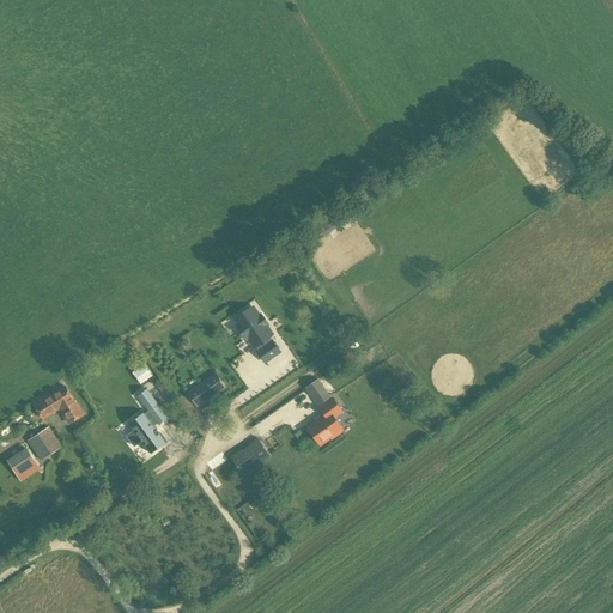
[(254,354),(261,364),(277,352),(269,343),(267,344),(263,339),(267,335),(260,327),(262,325),(256,316),(254,319),(247,309),(231,321),(235,326),(232,328),(242,341),(244,339),(252,349),(254,346),(258,351),(254,354)]
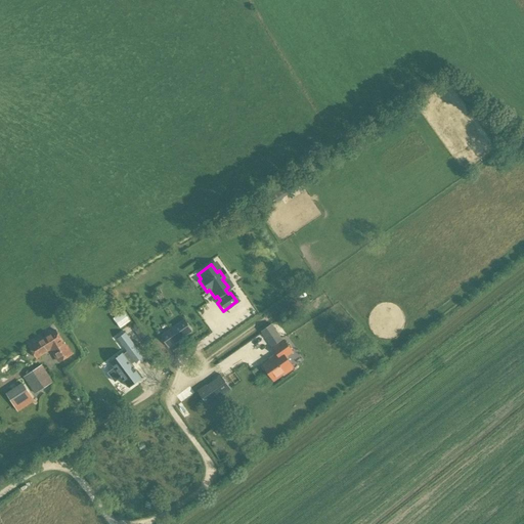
[(123,311),(114,318),(120,329),(130,321),(123,311)]
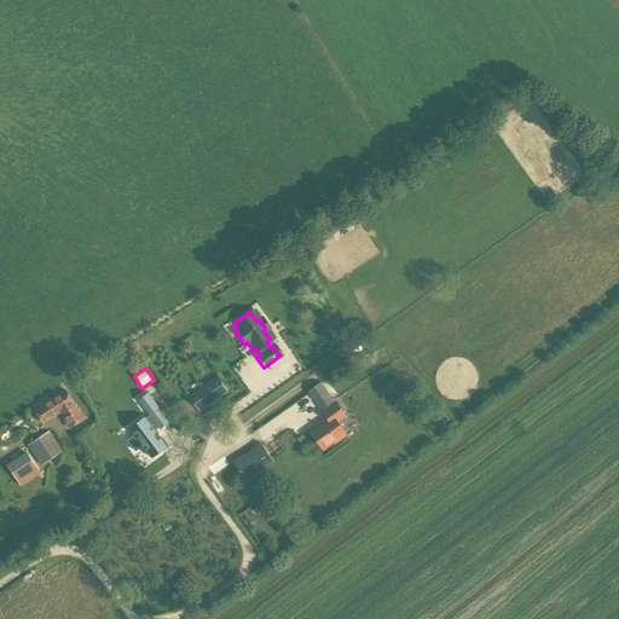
[(189,397),(200,411),(227,391),(218,376),(189,397)]
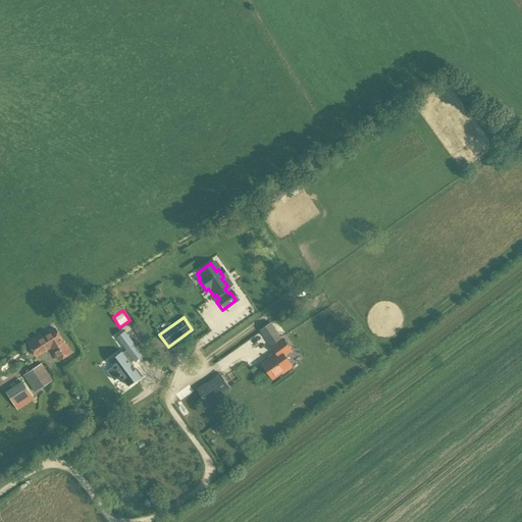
[(63,343),(62,341),(62,340),(53,327),(28,345),(31,348),(34,354),(35,355),(49,346),(58,358),(70,350),(65,342),(63,343)]
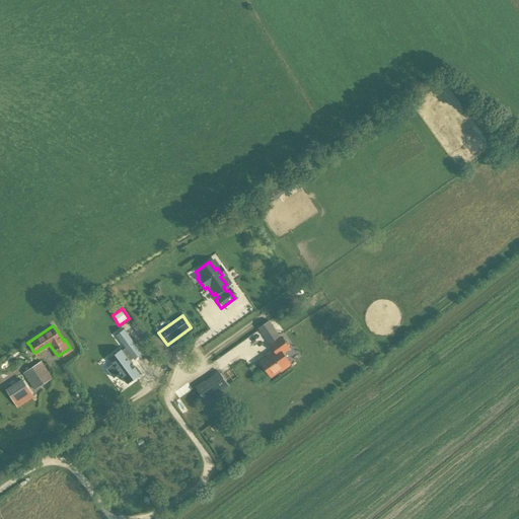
[(117,335),(117,336),(126,348),(134,359),(135,360),(135,359),(135,358),(141,353),(142,354),(143,353),(125,329),(124,329),(125,330),(118,336),(117,335)]
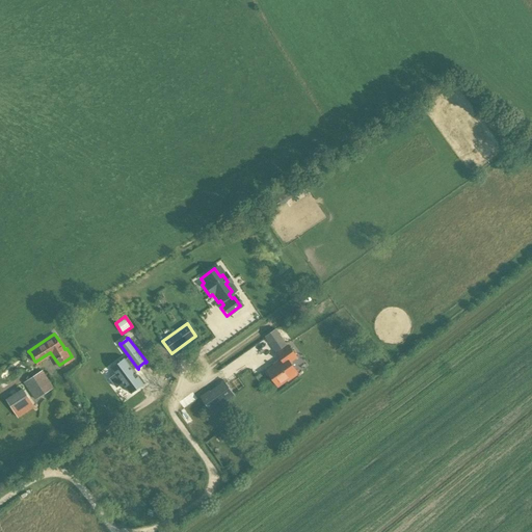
[(306,372),(296,356),(301,353),(295,341),(280,350),(285,358),(268,368),(280,388),(306,372)]
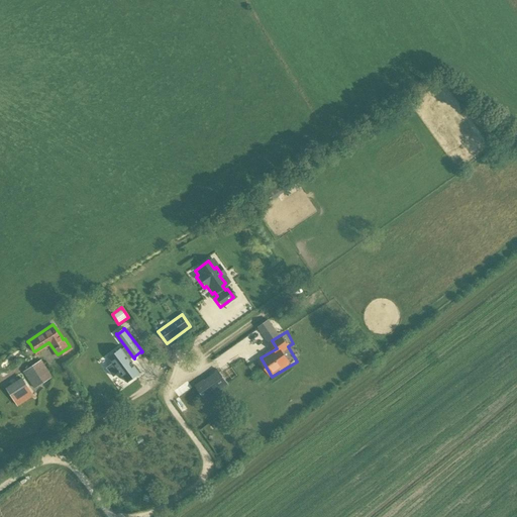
[(113,363),(106,368),(113,377),(117,374),(117,375),(120,373),(122,375),(121,375),(127,383),(128,382),(127,382),(139,373),(139,374),(140,373),(130,359),(122,349),(121,347),(120,348),(121,349),(110,357),(109,356),(108,357),(113,363)]
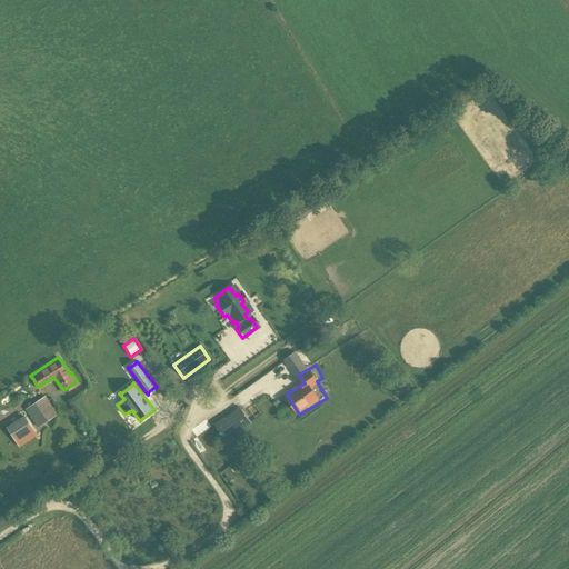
[(46,396),(26,410),(38,428),(58,415),(46,396)]
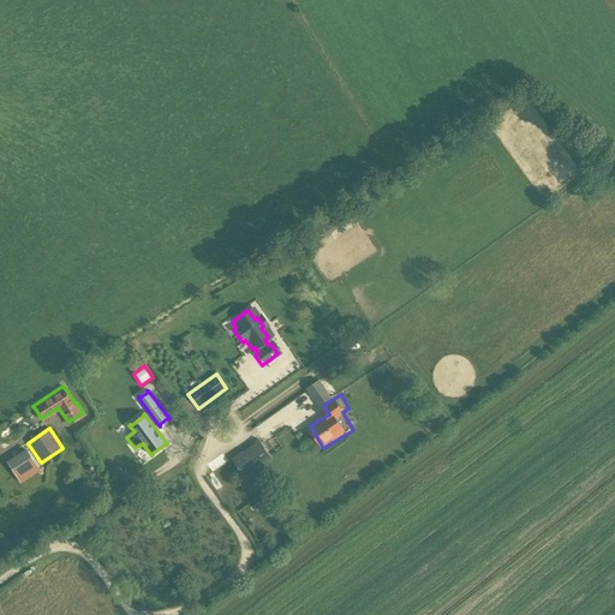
[(270,457),(260,440),(256,442),(257,443),(243,453),(243,452),(232,459),(244,476),(255,469),(263,463),(270,457)]
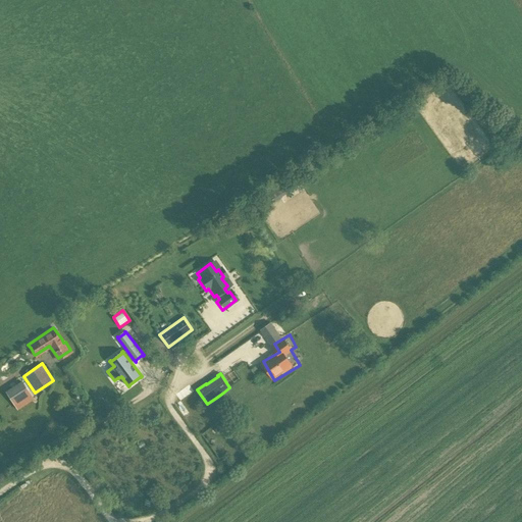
[(22,380),(6,392),(18,410),(35,400),(22,380)]
